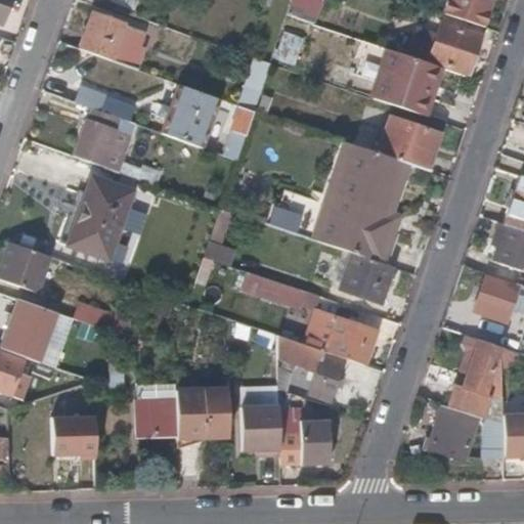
[(9,0),(0,0),(0,25),(1,26),(9,0)]
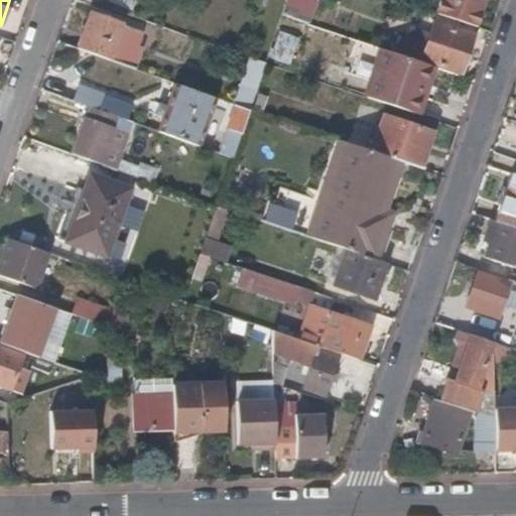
[(439,0),(436,11),(478,25),(486,0),(439,0)]
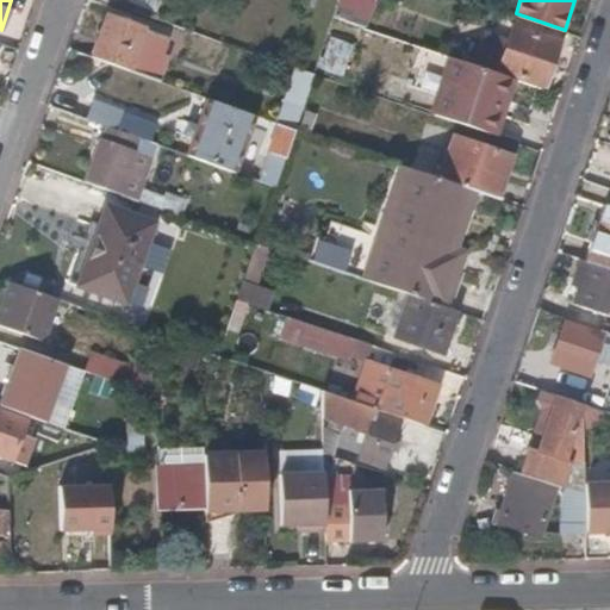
[(170,38),(106,16),(91,56),(160,81),(170,56),(163,55),(170,38)]
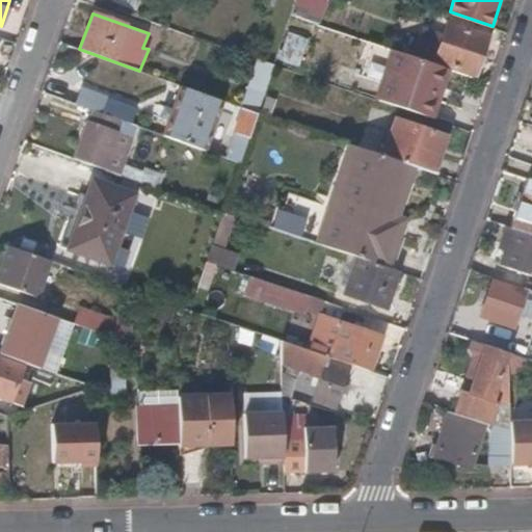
[(487,35),(448,23),(435,62),(474,76),(487,35)]
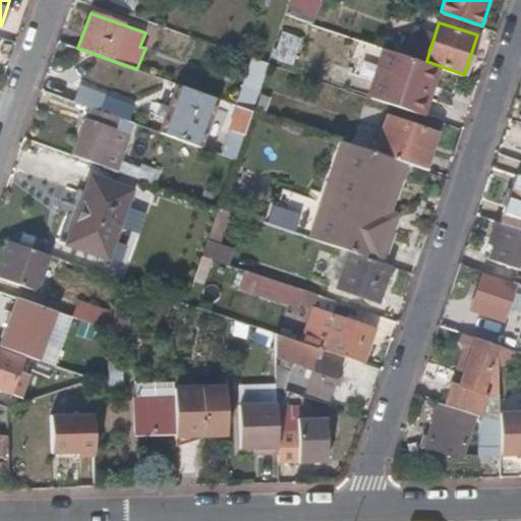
[(295,42),(278,37),(270,59),(289,65),(295,42)]
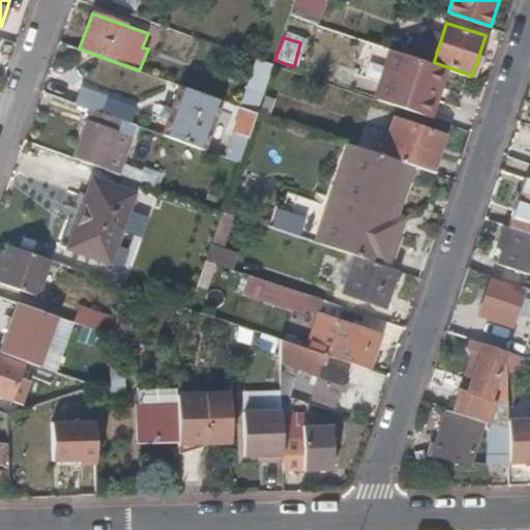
[(443,67),(394,51),(377,99),(427,117),(443,67)]
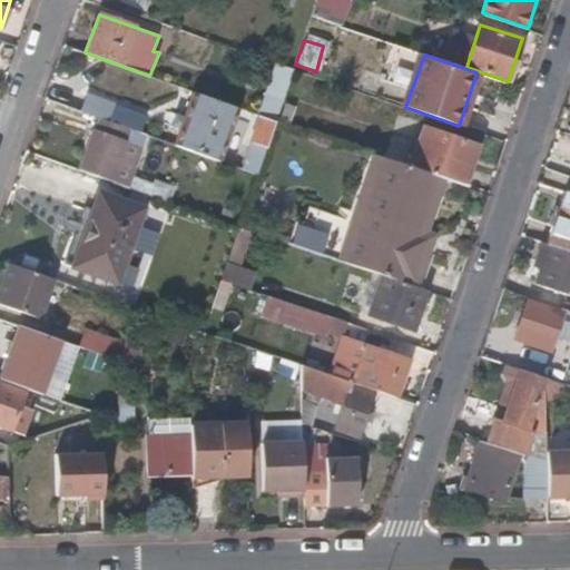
[(294,69),(276,62),(269,80),(287,87),(294,69)]
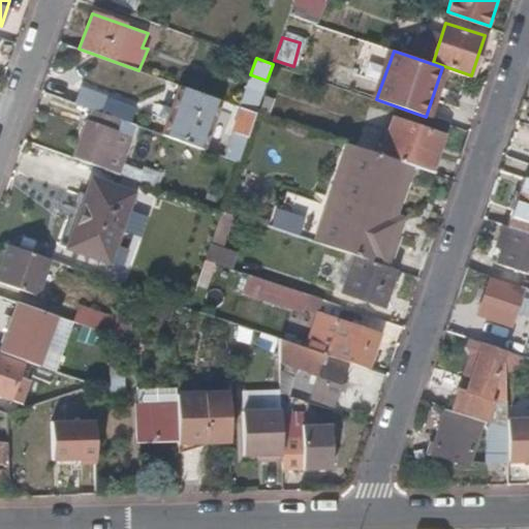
[(267,81),(250,74),(246,88),(262,94),(262,93),(267,81)]
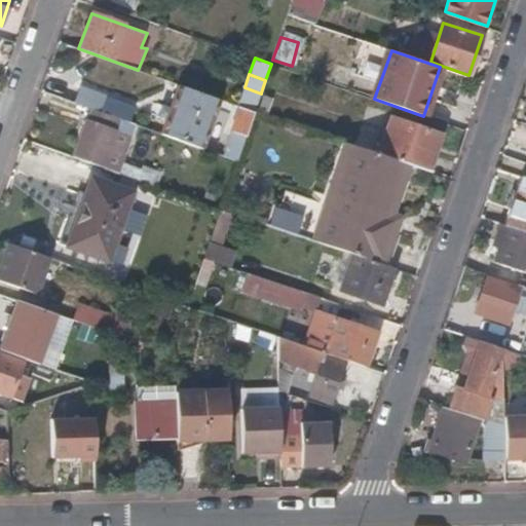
[(179,84),(171,108),(167,118),(162,133),(202,147),(220,99),(179,84)]
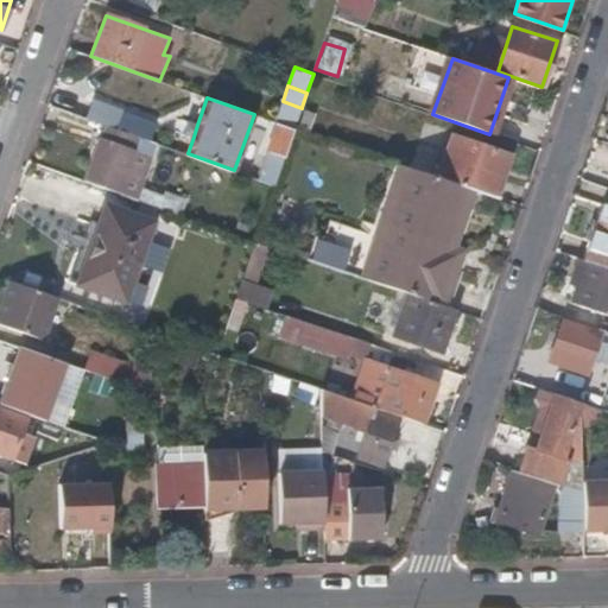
[(125,109),(94,99),(87,118),(105,124),(118,128),(125,109)]
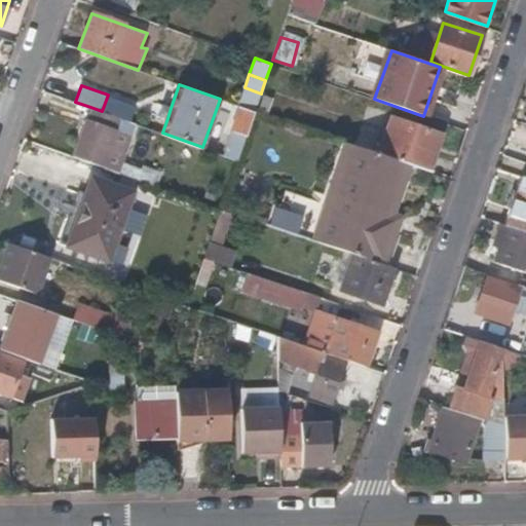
[(261,94),(245,87),(239,106),(241,106),(255,111),(256,109),(261,94)]
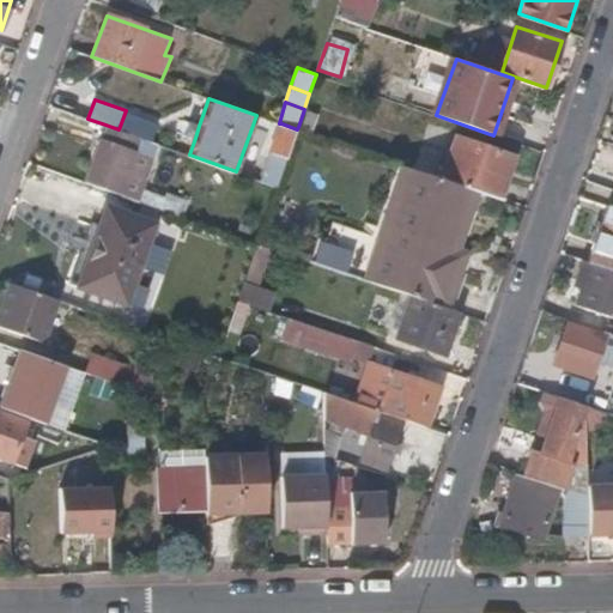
[(304,108),(304,109),(298,127),(313,133),(319,115),(304,108)]
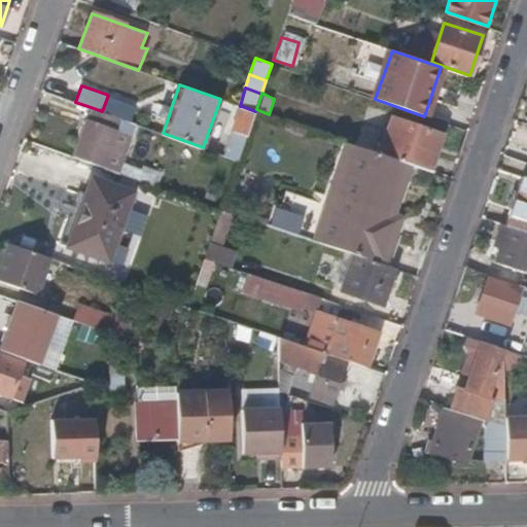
[(171,108),(162,104),(157,115),(168,118),(171,108)]
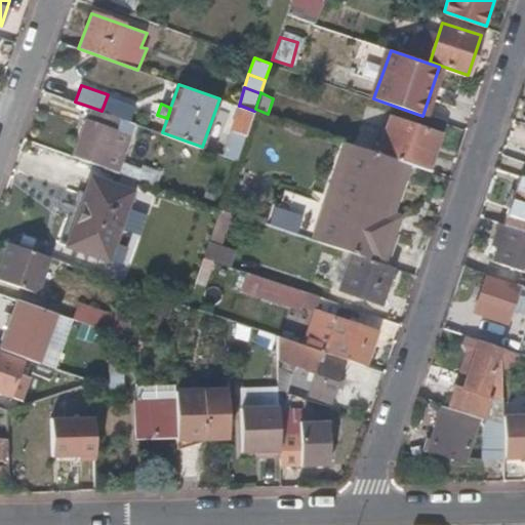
[(254,111),(241,106),(224,155),(237,159),(254,111)]
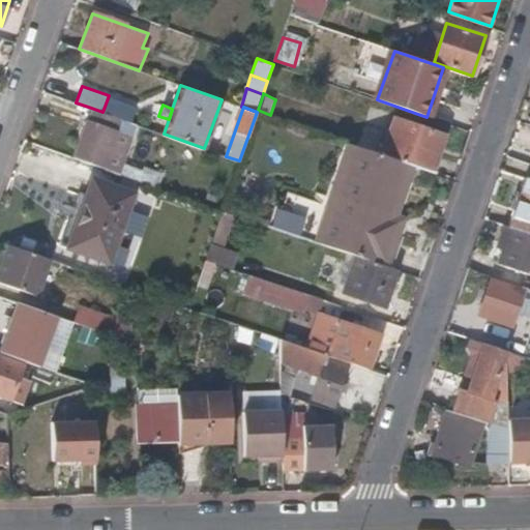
[(91,108),(88,119),(133,137),(137,124),(102,112),(91,108)]
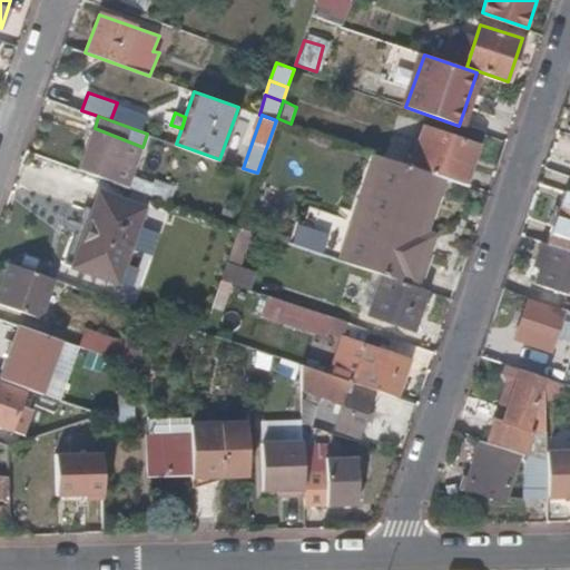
[(479,145),(423,126),(410,166),(444,177),(467,185),(479,145)]
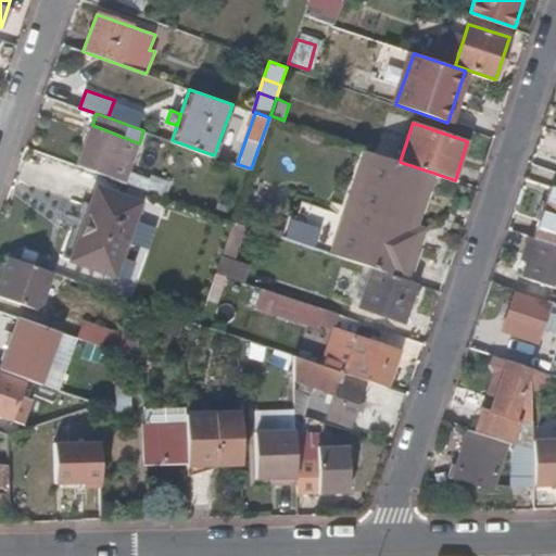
[(139,143),(92,125),(77,164),(166,198),(173,181),(151,174),(150,178),(129,171),(139,143)]
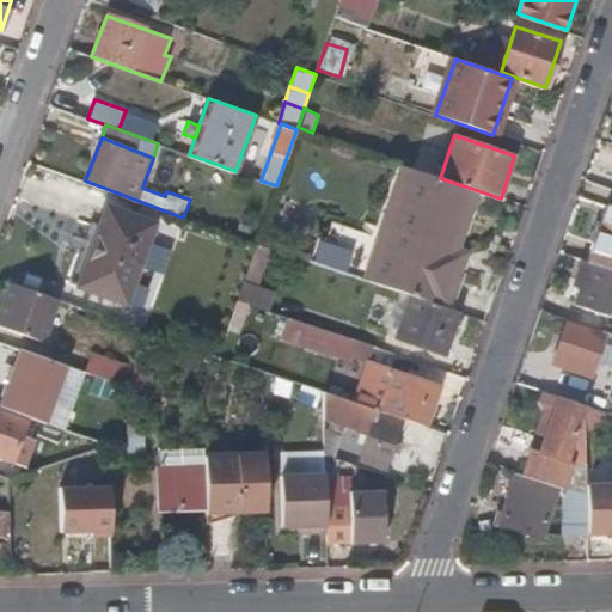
[(440,178),(404,166),(380,236),(366,280),(410,294),(439,304),(457,250),(477,190),(440,178)]
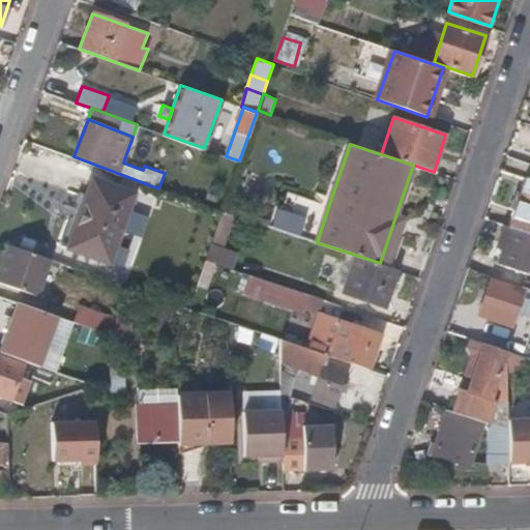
[(529,178),(526,177),(509,225),(529,232),(529,178)]
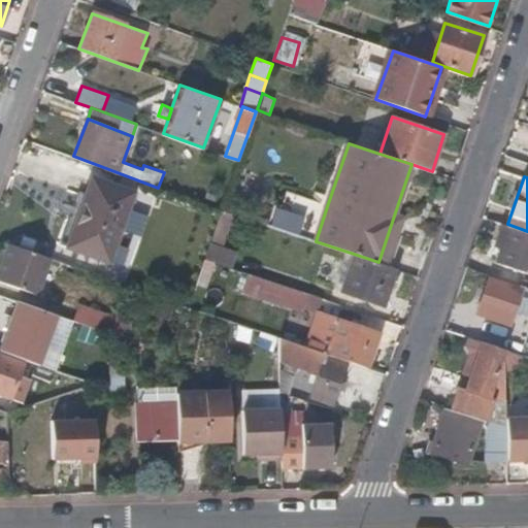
[(133,192),(92,177),(67,245),(108,261),(133,192)]
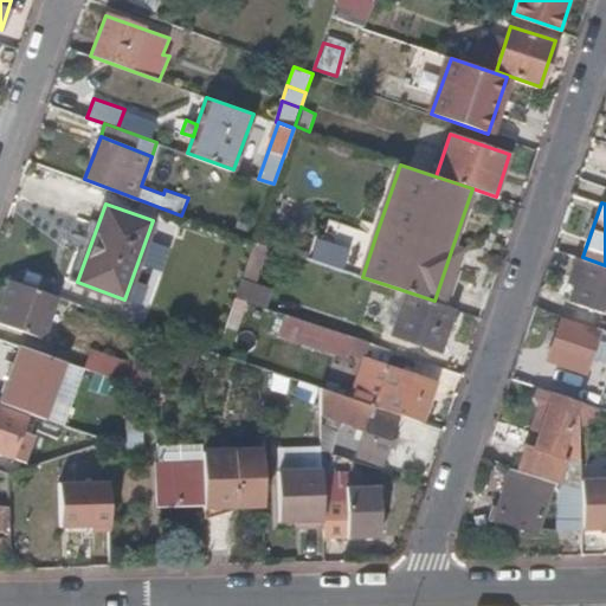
[(340,244),(314,237),(305,258),(362,277),(376,233),(346,225),(340,244)]
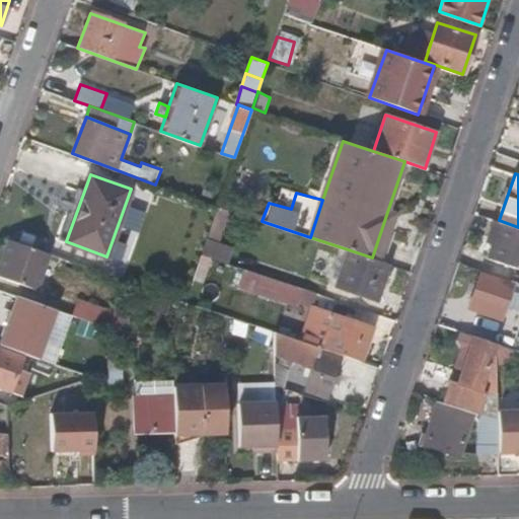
[(230,211),(217,206),(202,253),(211,257),(229,264),(234,246),(220,242),(230,211)]
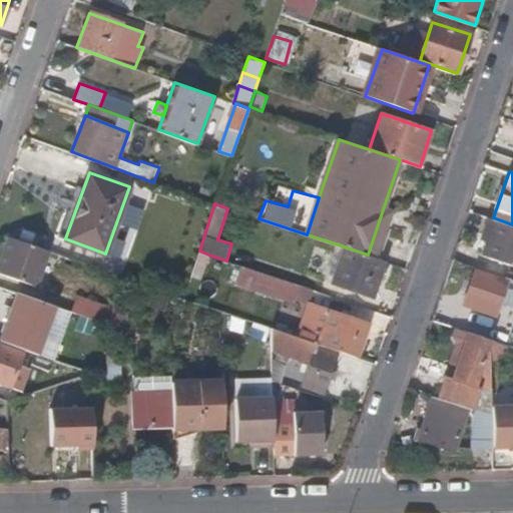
[(389,212),(383,209),(368,254),(375,258),(389,212)]
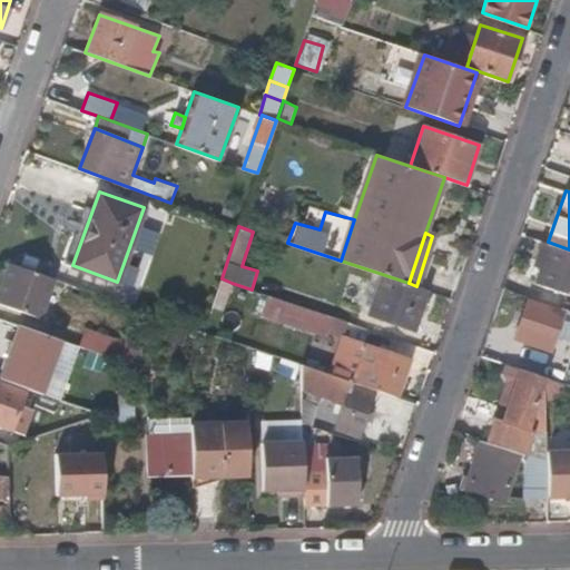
[(548,244),(540,241),(531,266),(539,268),(548,244)]
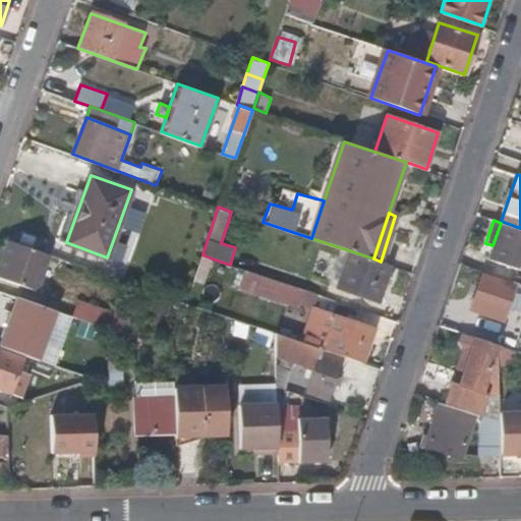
[(520,228),(501,221),(501,223),(493,245),(487,258),(520,269),(520,228)]
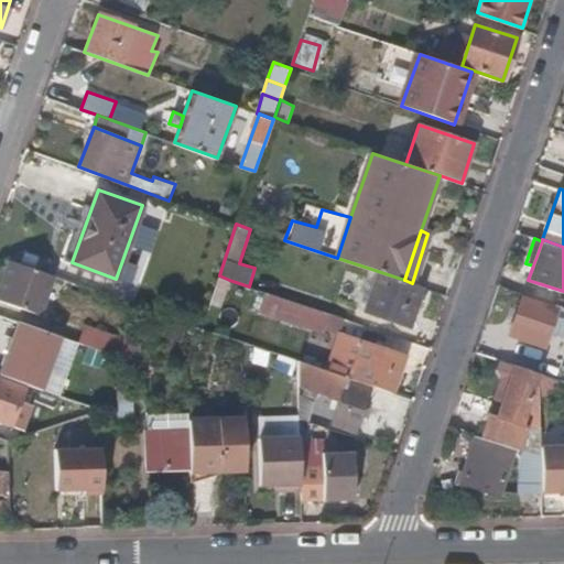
[(53,275),(10,259),(0,288),(0,300),(40,314),(53,275)]
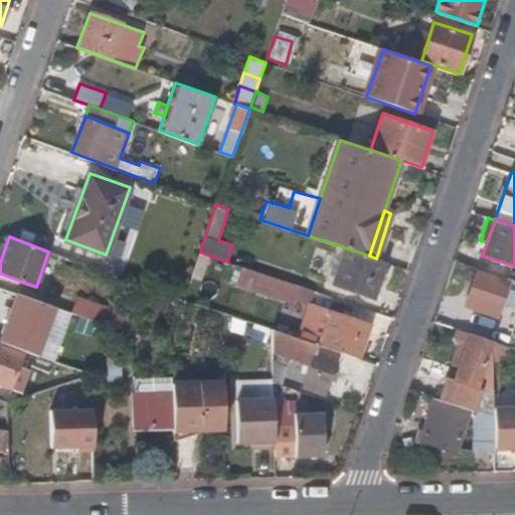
[(369,255),(345,247),(332,284),(374,299),(387,262),(376,259),(369,255)]
